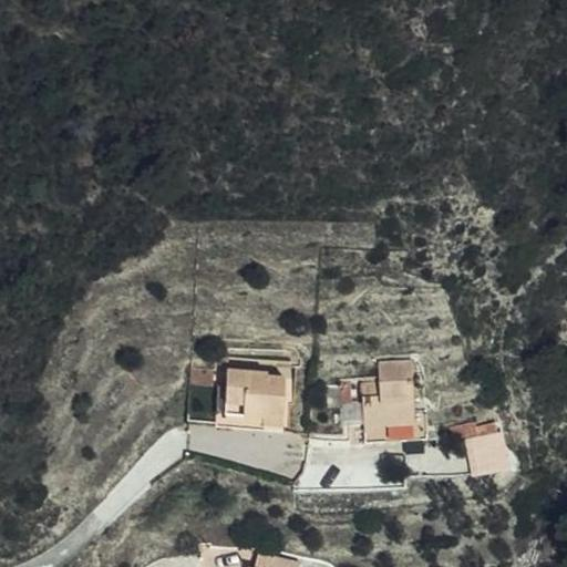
[(393,349),(374,356),(378,362),(395,356),(393,349)]
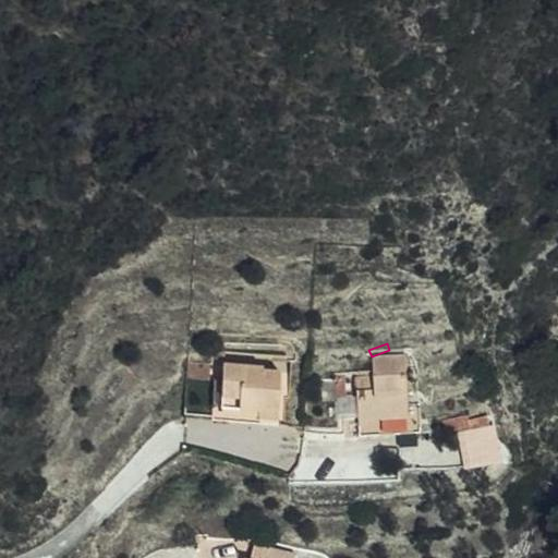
[(284,421),(284,363),(225,363),(225,408),(258,408),(258,421),(284,421)]
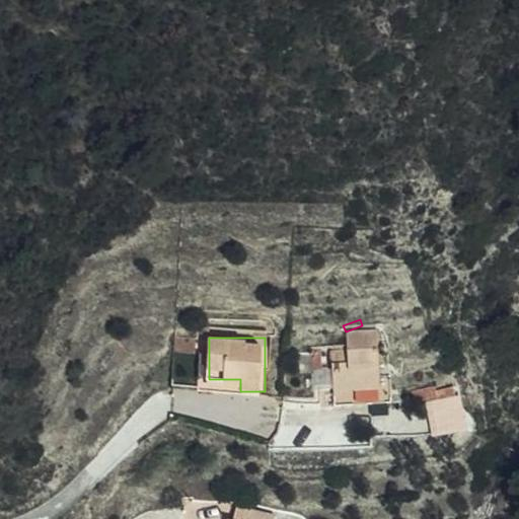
[(414,388),(416,400),(456,394),(454,382),(414,388)]
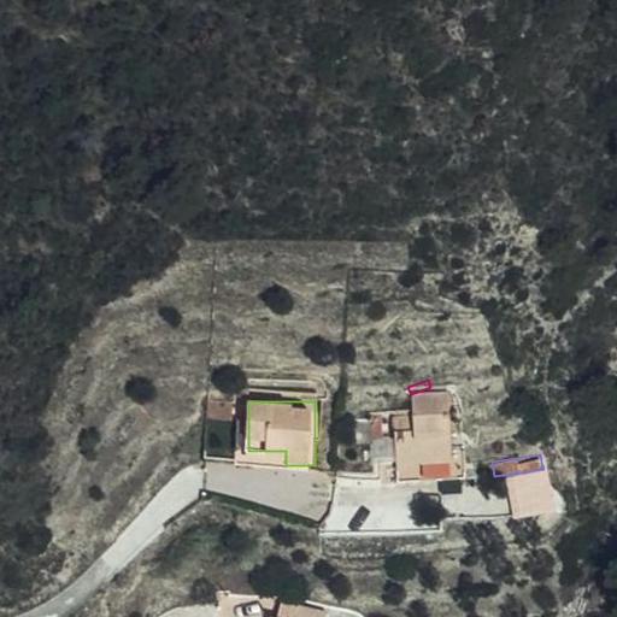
[(553,470),(510,474),(515,516),(557,512),(553,470)]
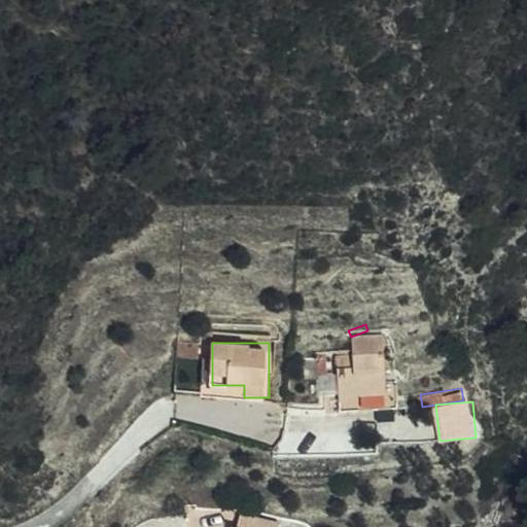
[(286,484),(287,470),(250,466),(249,481),(243,480),(243,485),(241,507),(261,510),(260,524),(301,526),(302,526),(303,522),(325,524),(328,490),(286,484)]
